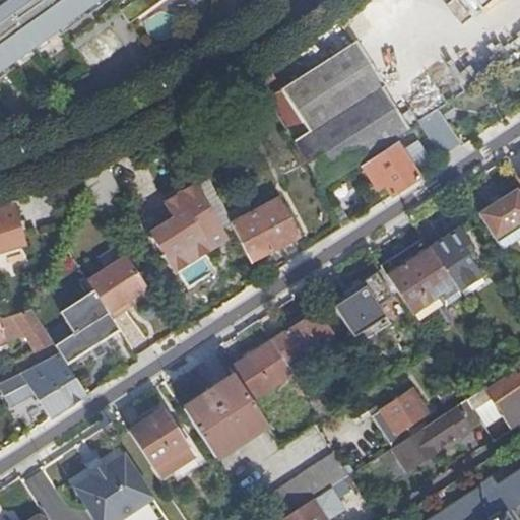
[(0,0),(4,3),(0,6),(0,49),(20,43),(13,19),(74,0),(0,0)]
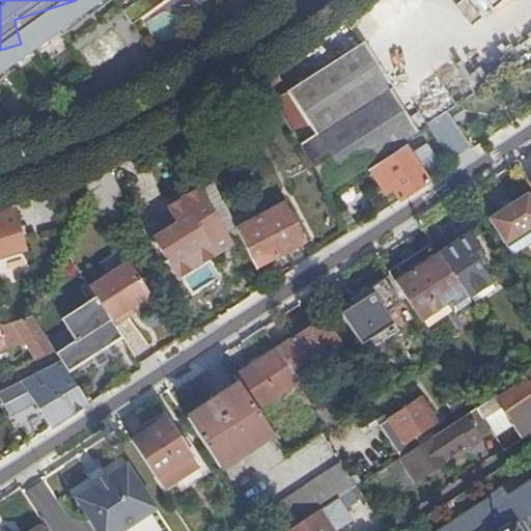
[(121,9),(116,0),(76,0),(14,20),(21,44),(0,50),(0,83),(16,73),(10,66),(58,32),(62,37),(66,34),(75,46),(121,9)]
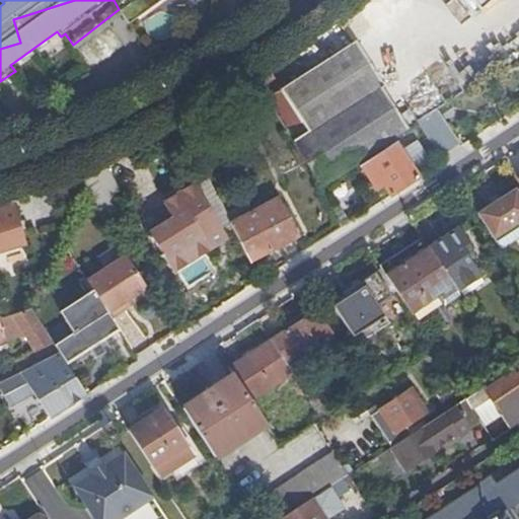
[(114,0),(119,9),(128,25),(161,0),(114,0)]
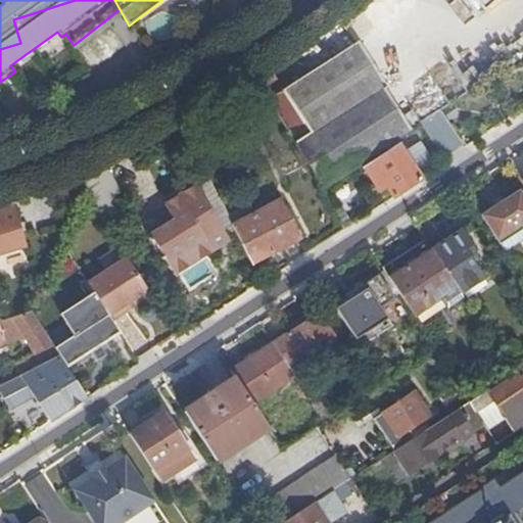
[(476,0),(486,11),(500,0),(476,0)]
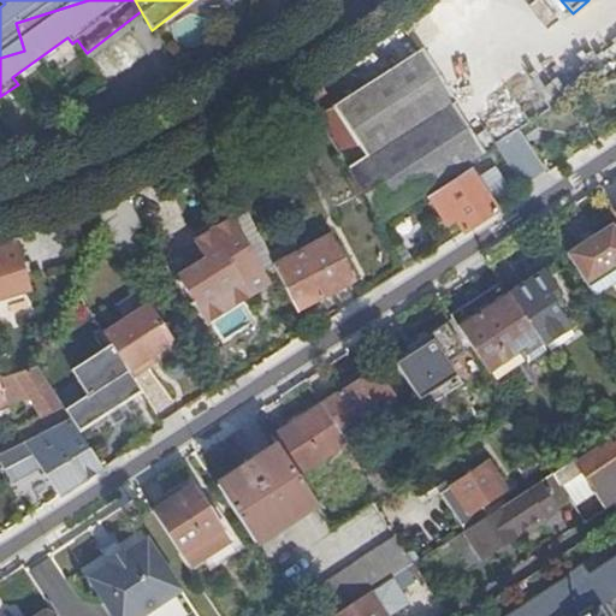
[(353,177),(383,223),(484,155),(475,140),(451,105),(455,101),(422,51),(318,118),(320,124),(353,177)]
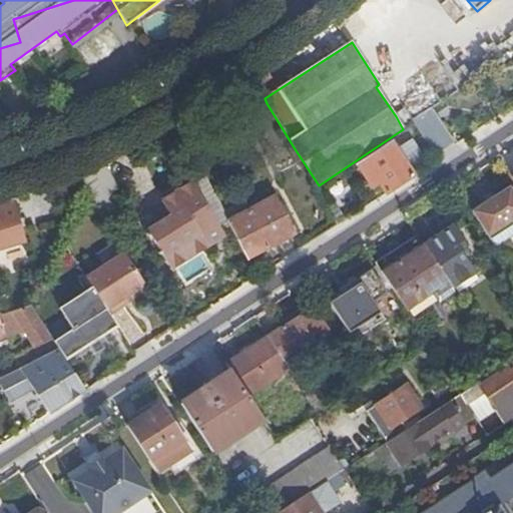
[(396,116),(403,129),(414,123),(415,122),(406,109),(396,116)]
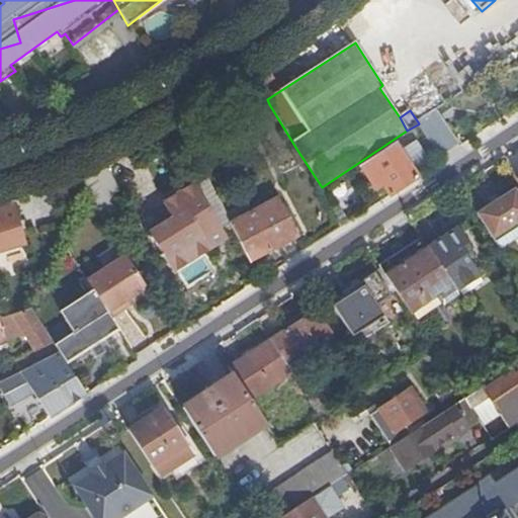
[(419,123),(418,124),(439,159),(458,147),(436,111),(419,123)]
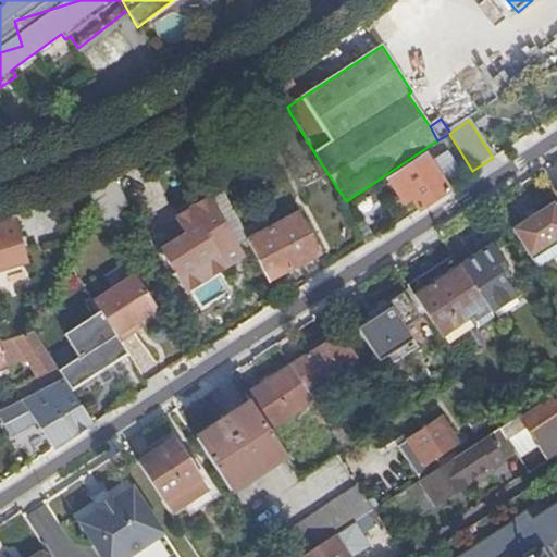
[(432,162),(447,184),(463,174),(449,151),(432,162)]
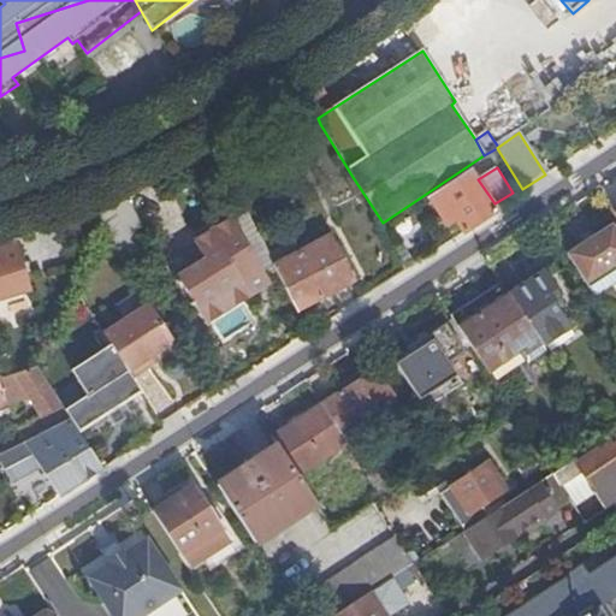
[(460,225),(465,232),(499,211),(495,203),(478,179),(472,169),(430,196),(448,224),(456,219),(460,225)]
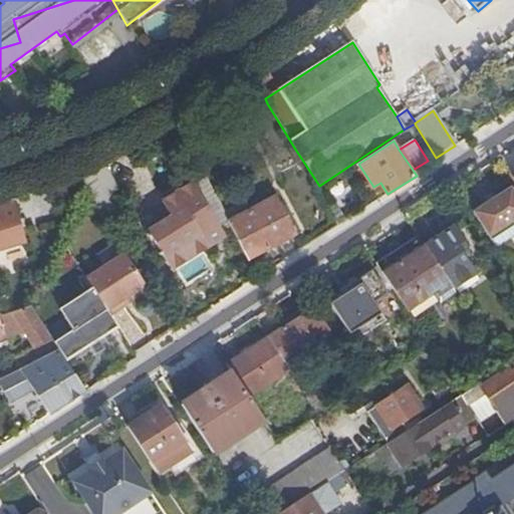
[(194,182),(168,199),(177,213),(172,216),(148,230),(172,269),(209,247),(211,245),(226,235),(194,182)]
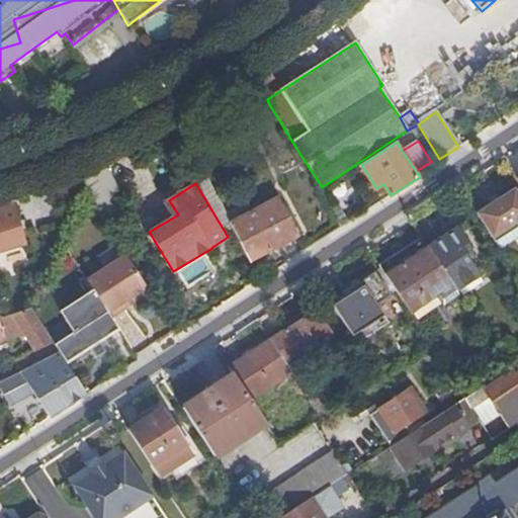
[(379,193),(386,189),(383,184),(376,188),(379,193)]
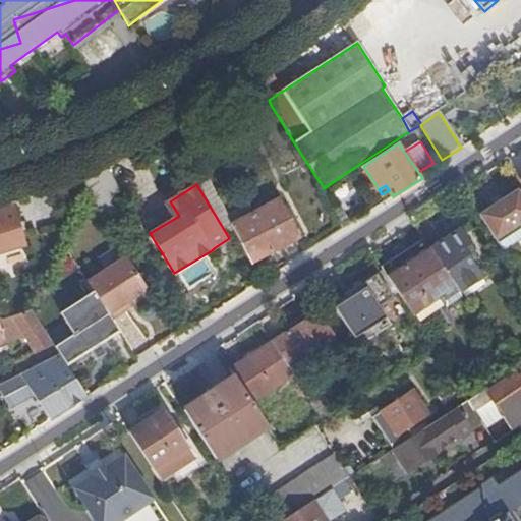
[(496,240),(520,223),(520,197),(517,191),(479,216),(496,240)]
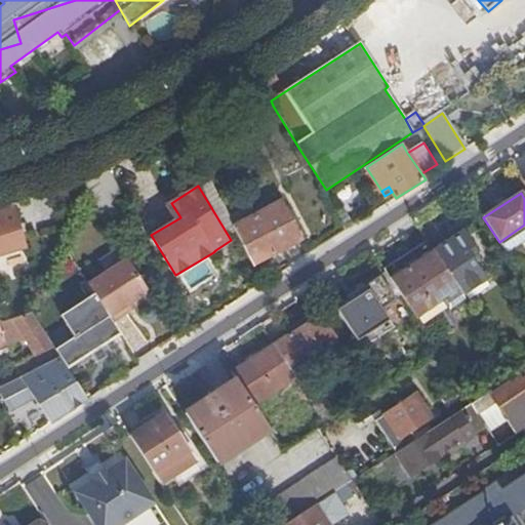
[(227,211),(254,265),(303,240),(283,202),(254,216),(250,208),(236,216),(232,208),(227,211)]
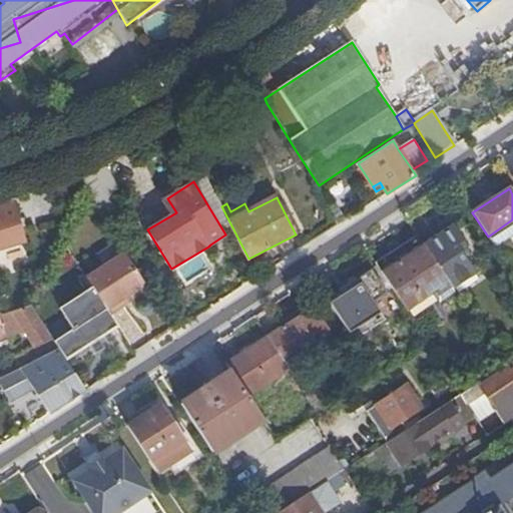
[(176,212),(167,198),(163,200),(171,215),(176,212)]
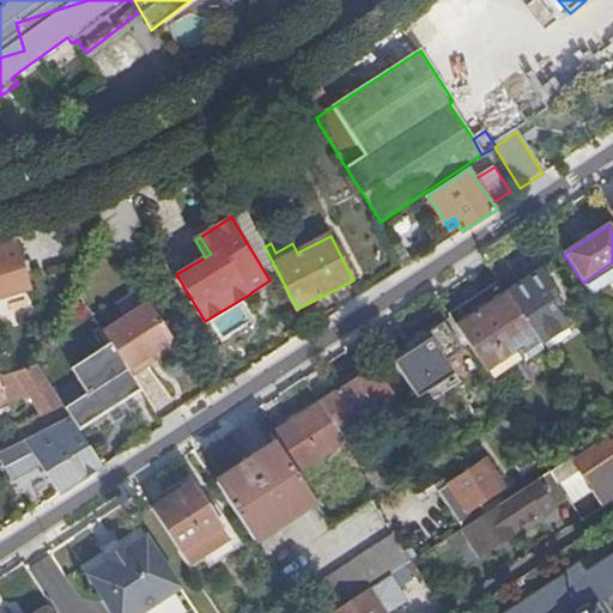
[(0,298),(29,289),(16,246),(0,249),(0,298)]
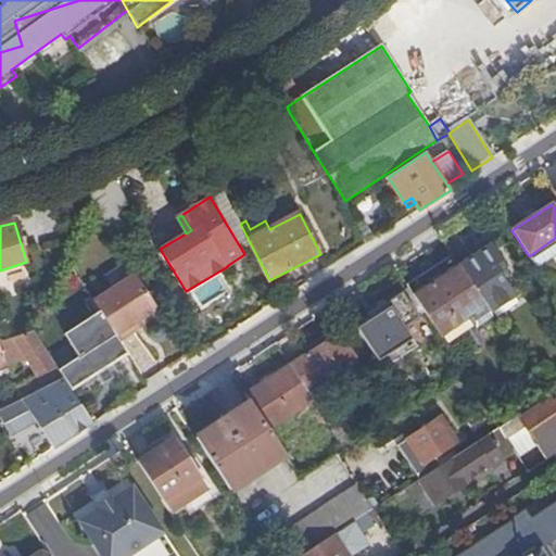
[(555,254),(555,238),(529,256),(536,268),(555,254)]
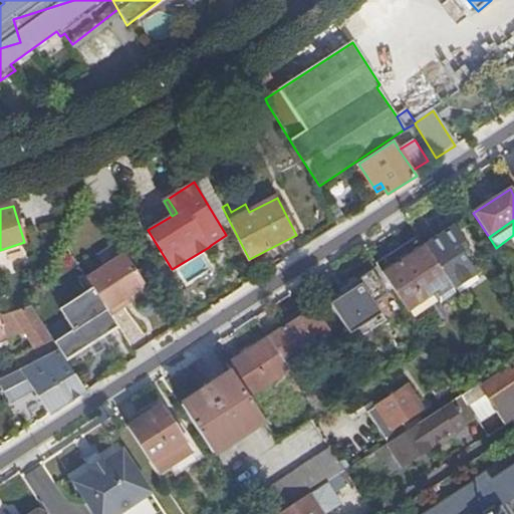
[(424,245),(453,290),(476,275),(457,246),(464,242),(453,225),(424,245)]
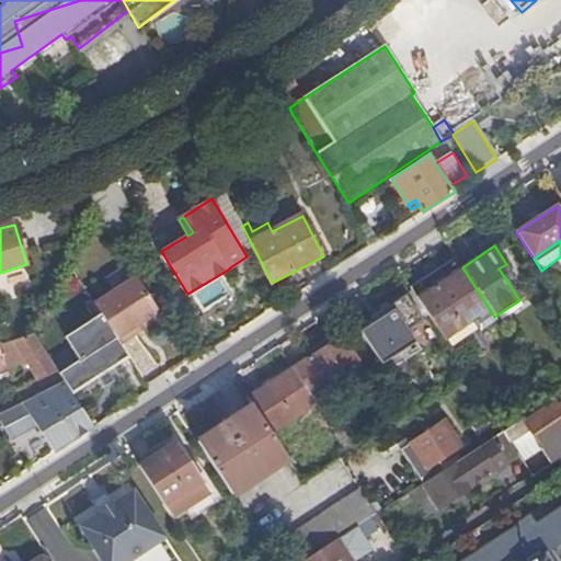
[(411,289),(416,298),(462,267),(457,259),(411,289)]
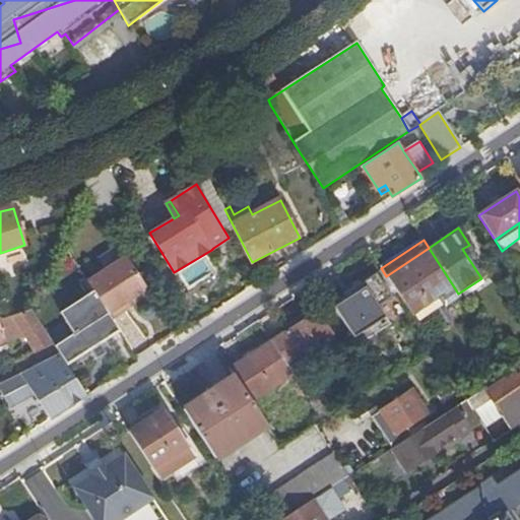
[(386,276),(415,322),(444,303),(458,294),(429,248),(386,276)]
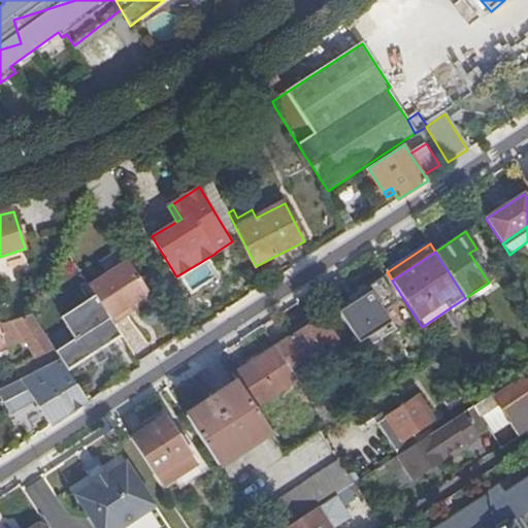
[(383,277),(351,299),(365,323),(397,302),(383,277)]
